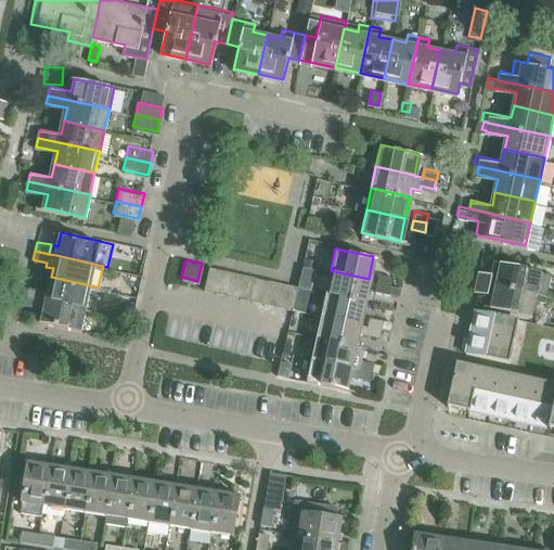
[(477,269),(475,279),(545,294),(551,271),(490,259),(487,271),(477,269)]
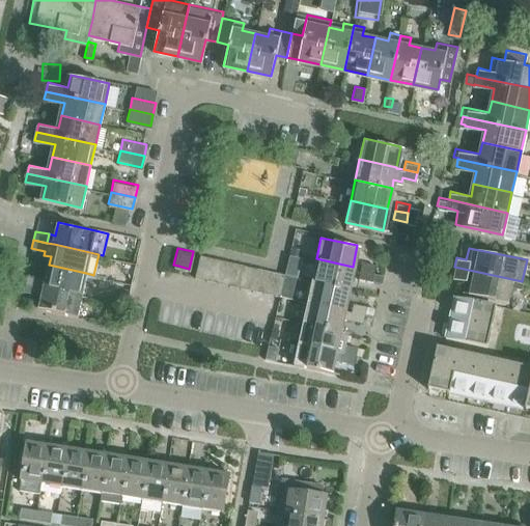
[(205,278),(211,255),(199,253),(194,275),(205,278)]
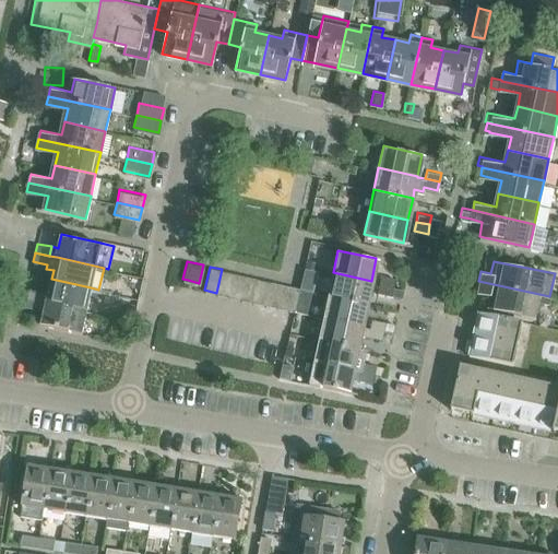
[(228,295),(234,272),(222,269),(216,293),(228,295)]
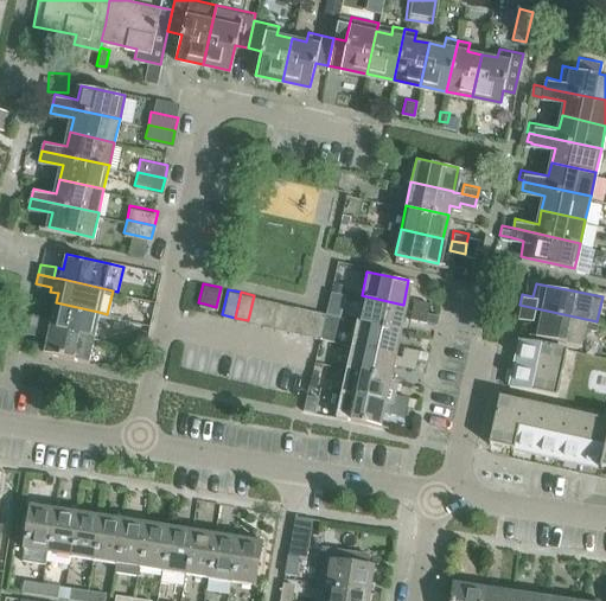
[(262,324),(267,298),(254,295),(248,320),(262,324)]
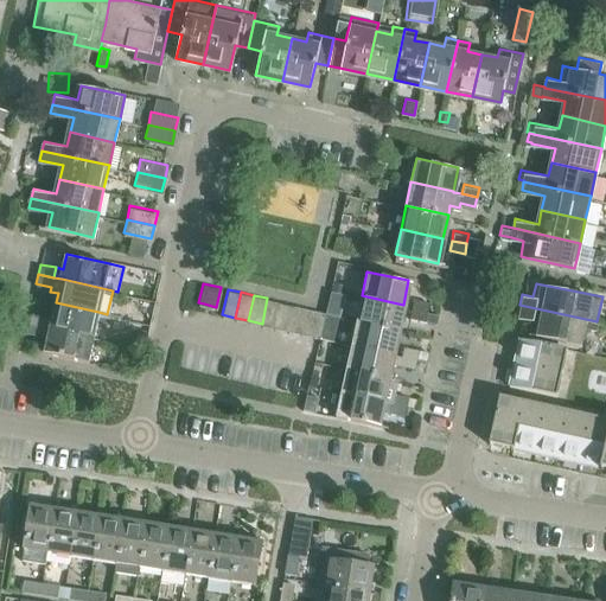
[(356,319),(397,328),(403,305),(362,295),(356,319)]
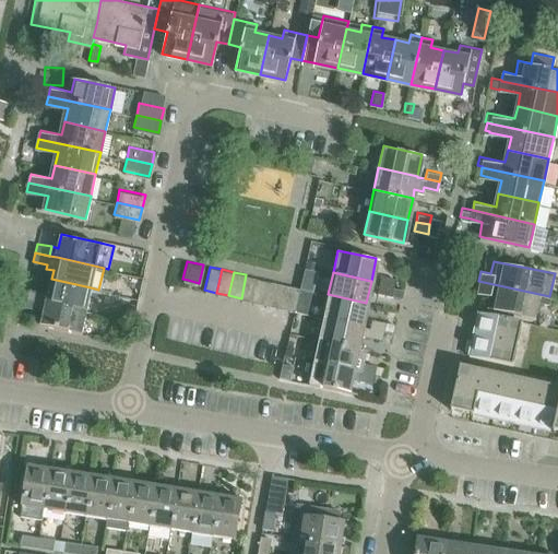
[(379,282),(393,285),(395,277),(381,273),(379,282)]
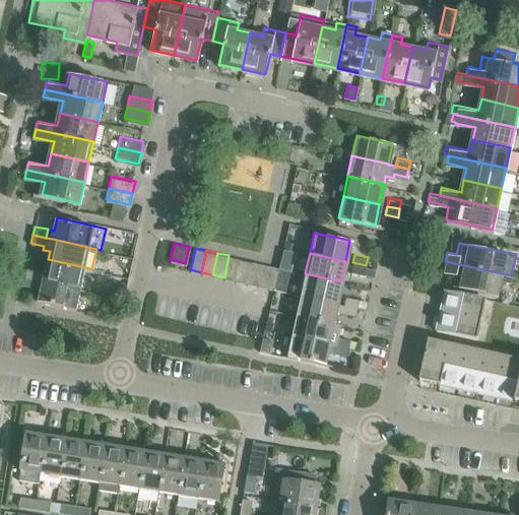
[(236,280),(241,258),(229,255),(224,277),(236,280)]
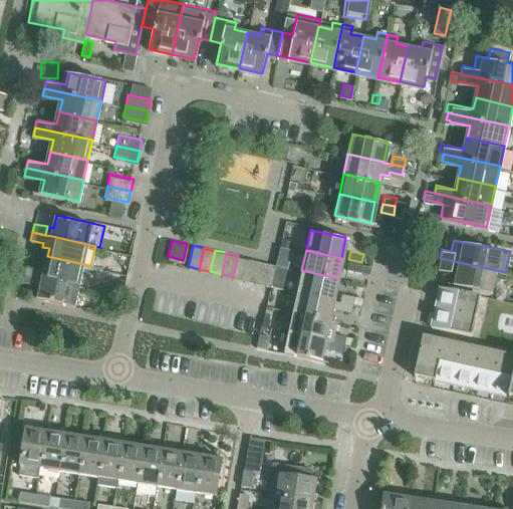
[(244,279),(249,257),(238,255),(233,277),(244,279)]
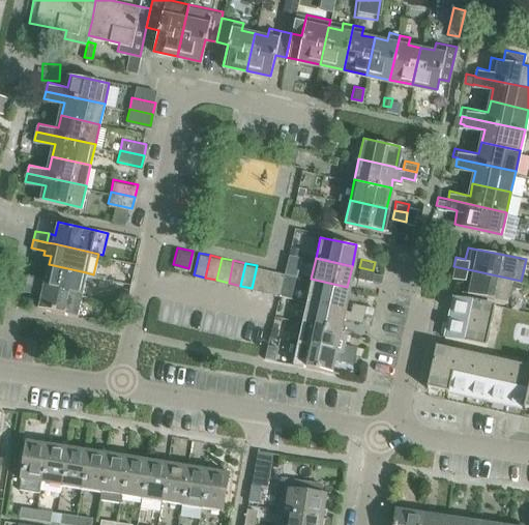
[(26,272),(24,280),(24,281),(82,293),(86,272),(49,264),(46,276),(26,272)]
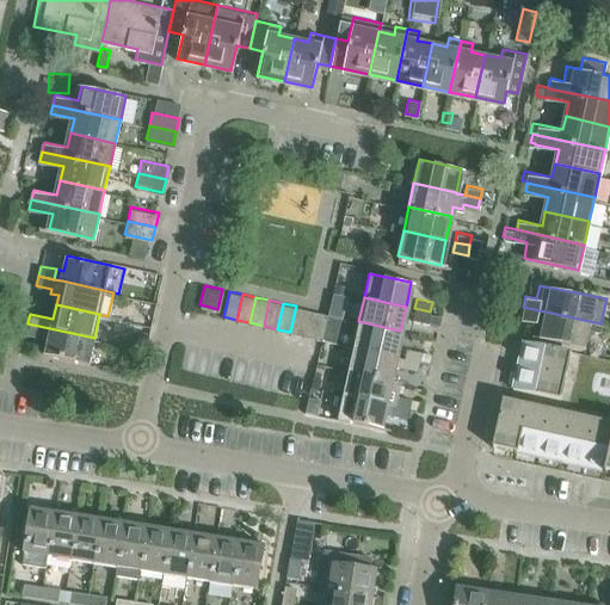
[(303,335),(309,309),(296,306),(290,332),(303,335)]
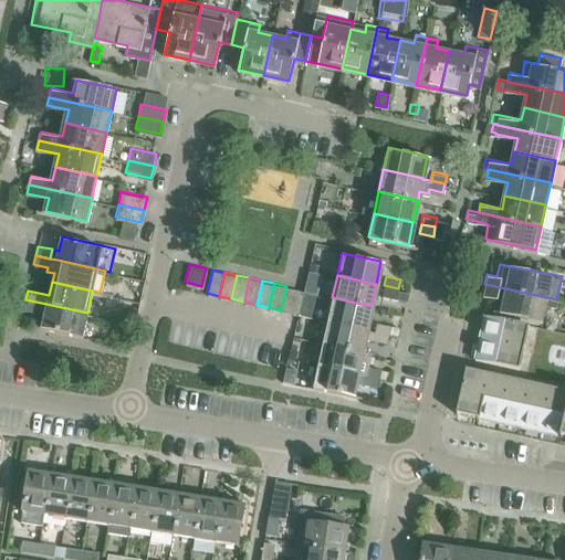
[(484,284),(482,295),(504,299),(501,313),(509,314),(541,320),(545,304),(555,306),(556,299),(484,284)]
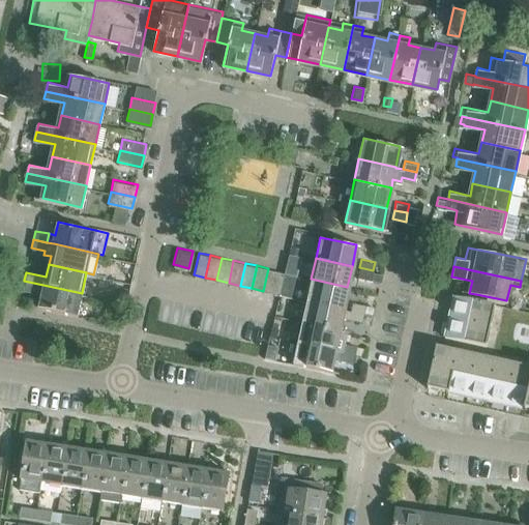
[(373,270),(359,267),(357,275),(371,279),(373,270)]
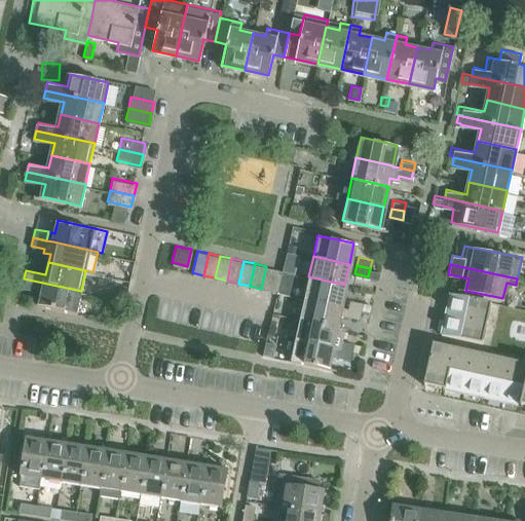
[(261,289),(273,291),(278,268),(266,266),(261,289)]
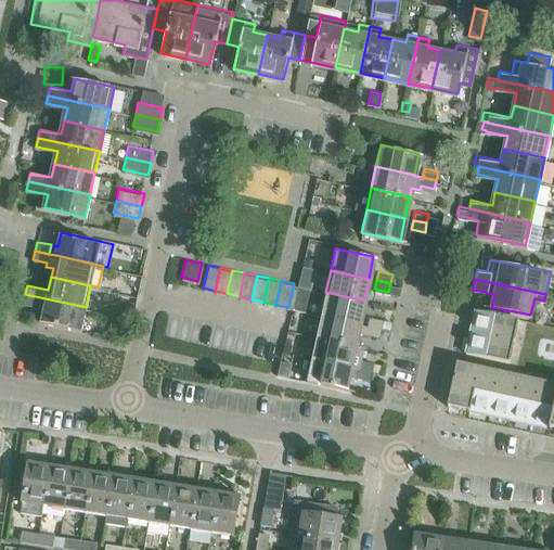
[(321,314),(359,321),(363,301),(325,292),(321,314)]
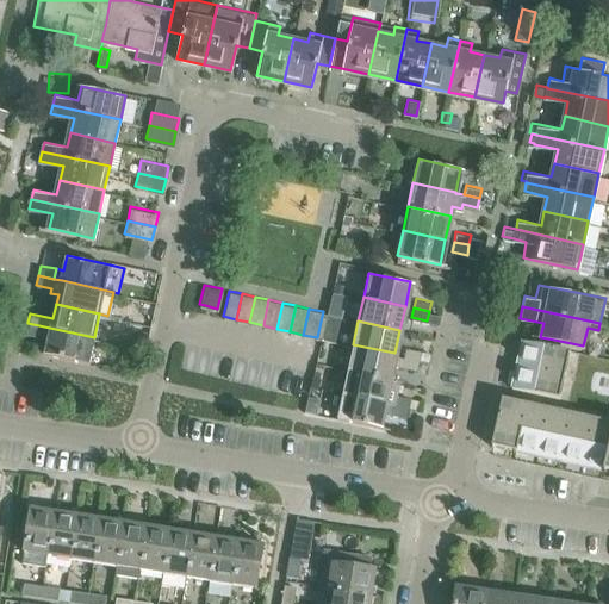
[(88,361),(94,337),(28,323),(26,332),(49,337),(45,352),(88,361)]
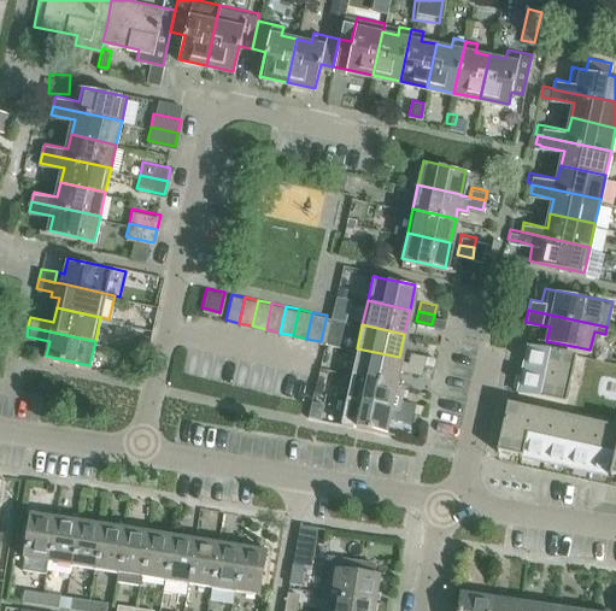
[(570,376),(575,353),(576,352),(546,345),(527,341),(527,342),(522,365),(570,376)]
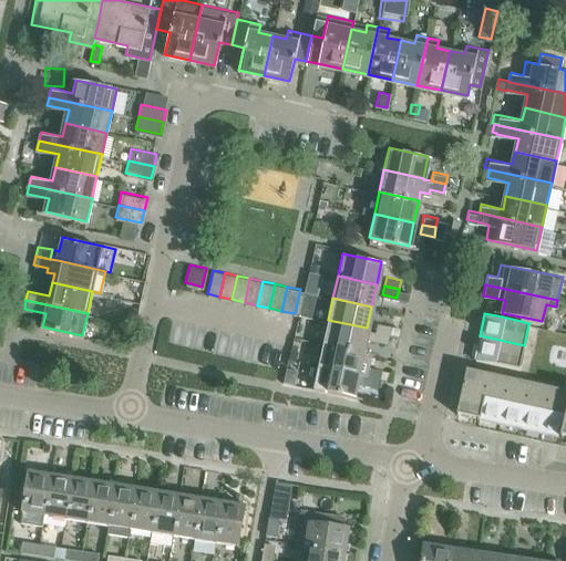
[(328,320),(323,342),(362,350),(364,338),(387,342),(389,333),(374,330),(367,329),(367,328),(328,320)]
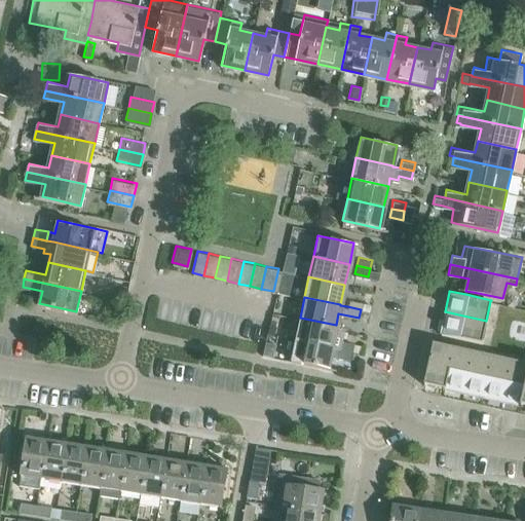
[(349,298),(347,306),(361,309),(370,311),(371,303),(363,301),(349,298)]
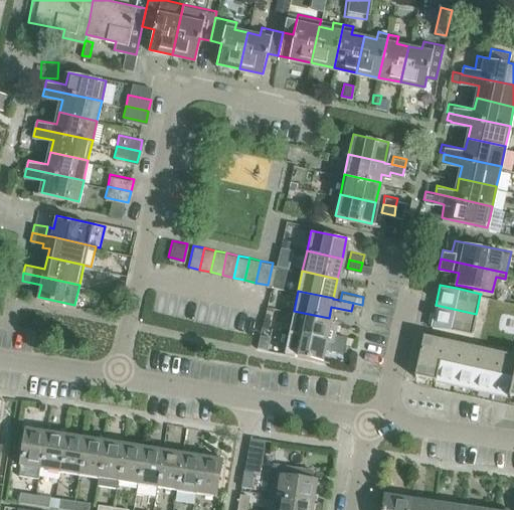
[(472,334),(476,314),(436,305),(432,324),(432,325),(472,334)]
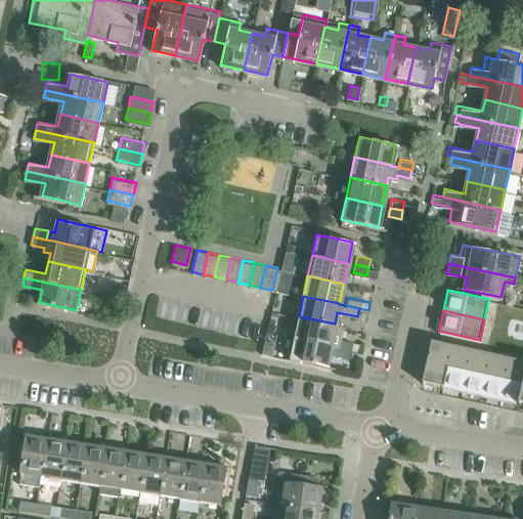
[(299,316),(294,337),(312,340),(330,344),(338,346),(339,338),(340,338),(343,326),(335,323),(299,316)]
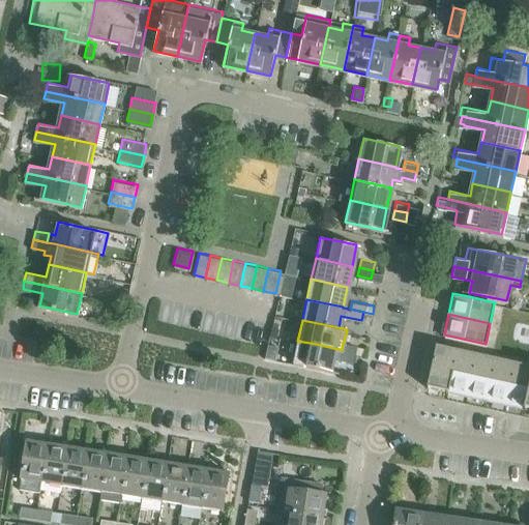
[(297,341),(293,361),(329,370),(333,348),(316,344),(297,341)]
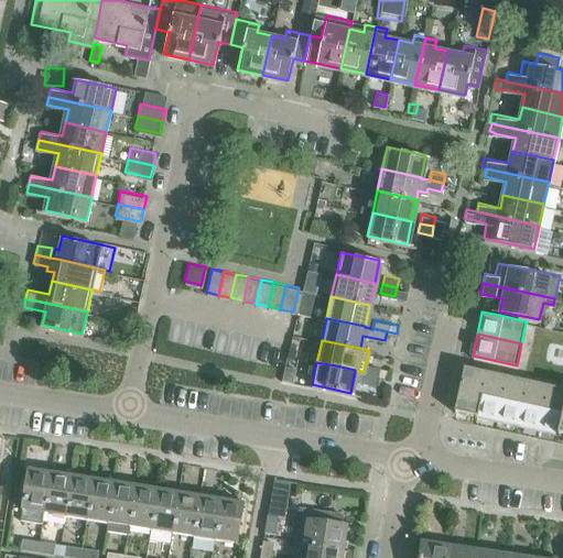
[(365,363),(364,372),(377,375),(379,367),(366,363),(365,363)]
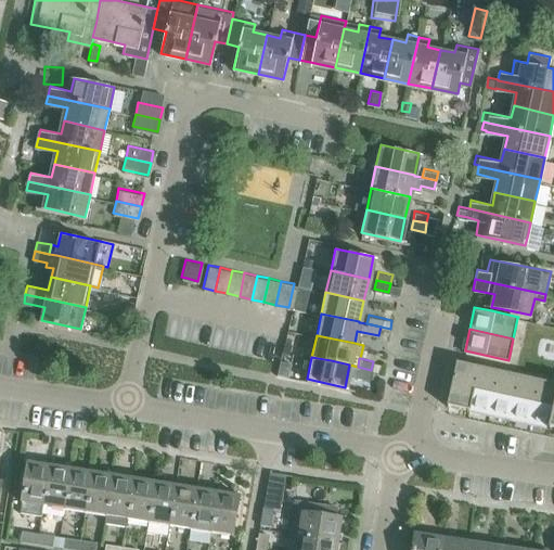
[(477,365),(455,359),(446,404),(447,404),(467,408),(477,365)]
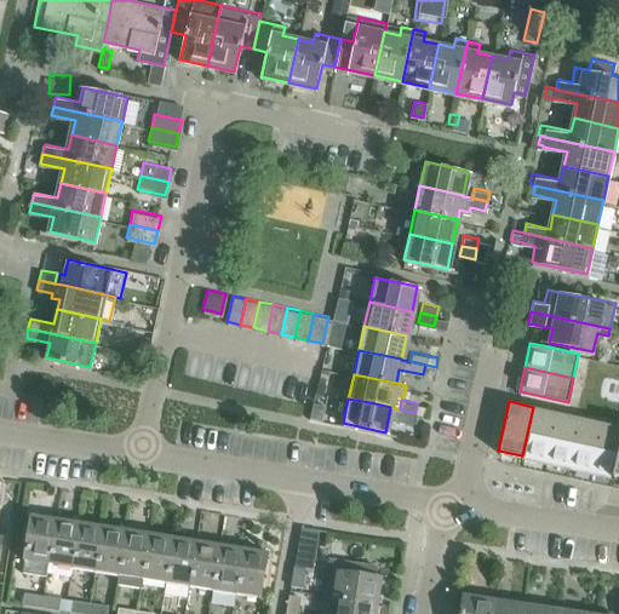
[(555,412),(533,407),(522,455),(544,460),(555,412)]
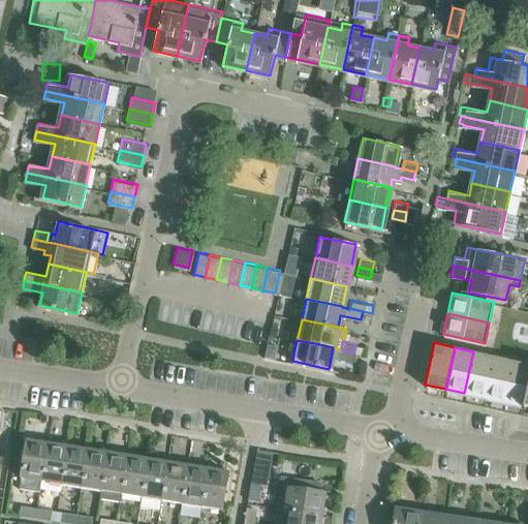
[(341,349),(339,358),(352,361),(353,352),(341,349)]
